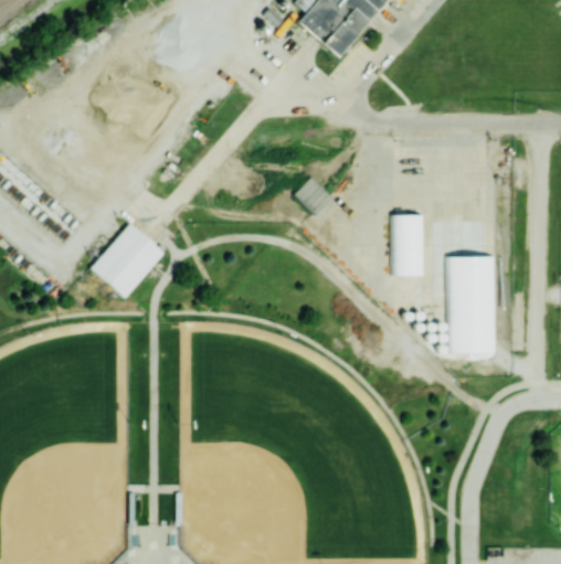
[(388,0),(297,0),(295,2),(307,12),(298,22),(338,57),(388,0)]
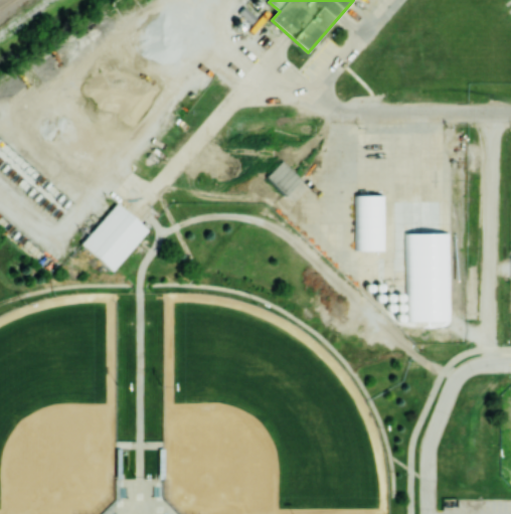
[(267,176),(286,195),(300,181),(282,162),(267,176)]
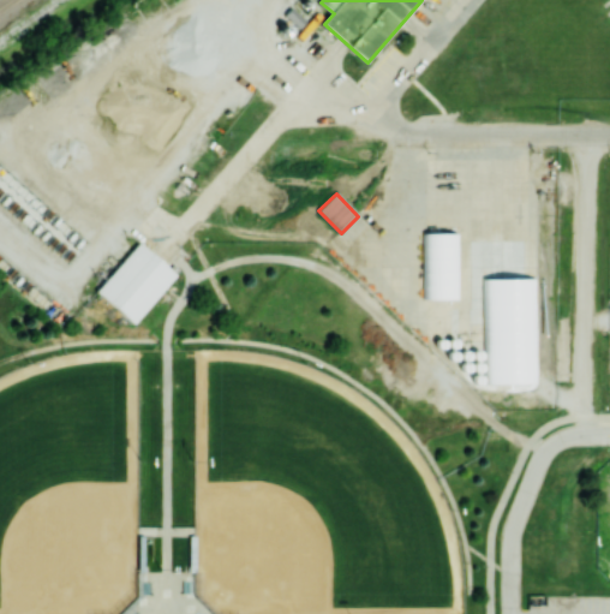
[(460,233),(426,234),(428,300),(461,299),(460,233)]
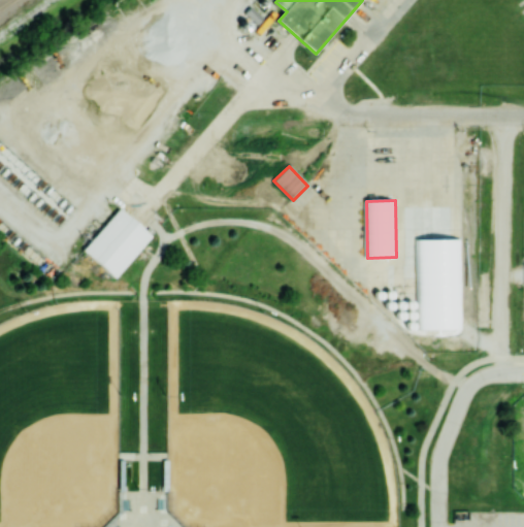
[(86,250),(117,277),(155,235),(123,207),(86,250)]
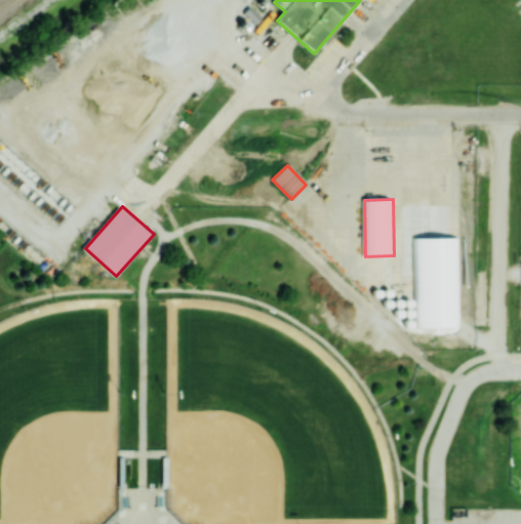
[(419,251),(421,259),(435,258),(435,251),(445,250),(445,212),(410,212),(411,251),(419,251)]
